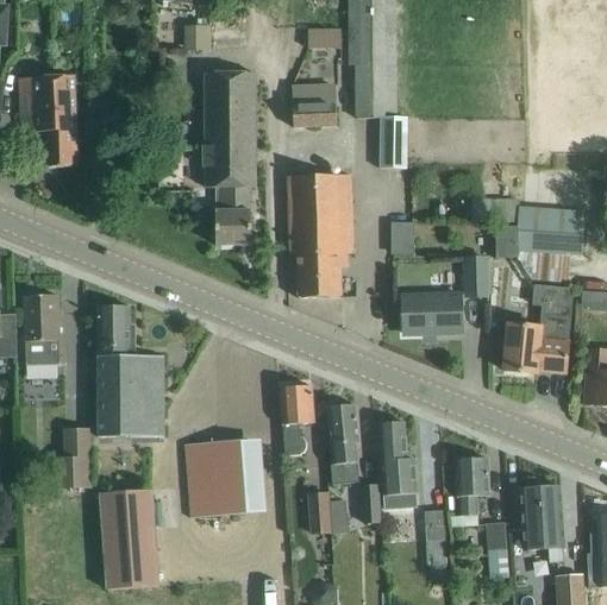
[(401,165),(404,117),(394,117),(393,0),(349,0),(349,63),(355,63),(357,118),(380,119),(379,163),(401,165)]
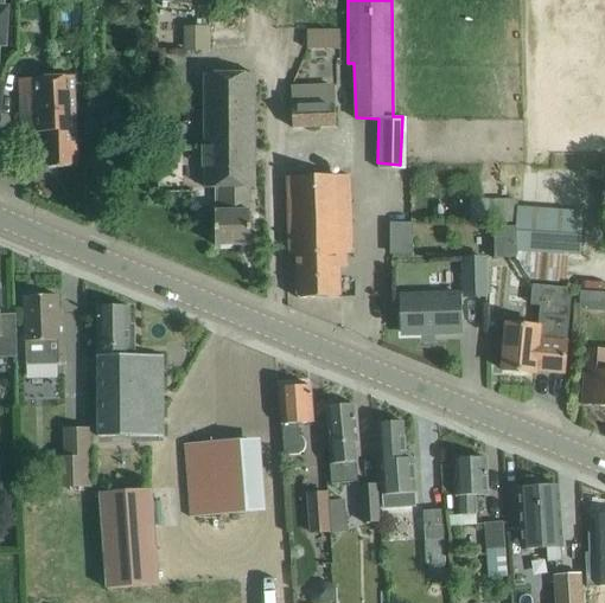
[(185,44),(212,44),(211,21),(185,23),(185,44)]
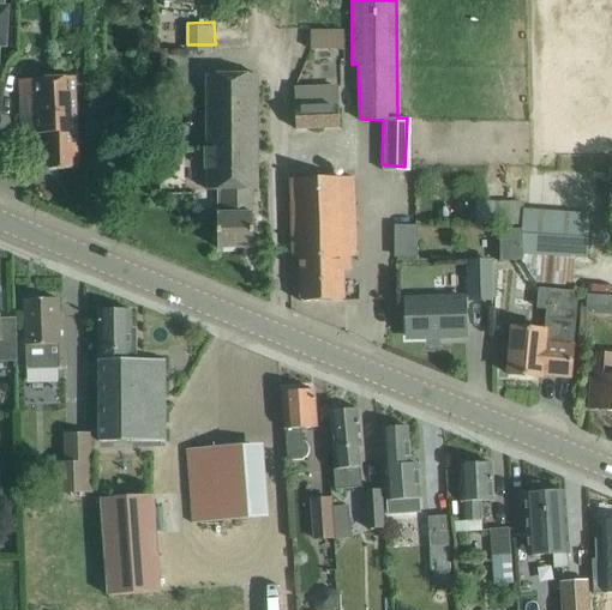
[(343,26),(310,28),(310,47),(343,46),(343,26)]
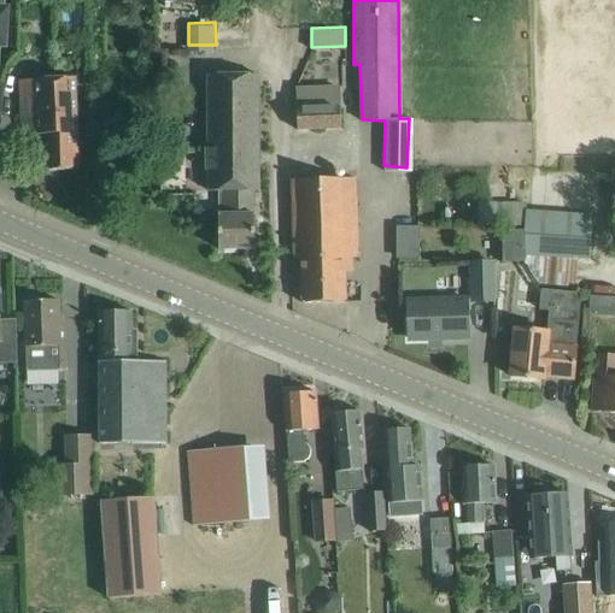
[(206,146),(204,146),(204,168),(206,168),(206,188),(230,188),(232,212),(216,212),(217,247),(253,246),(252,212),(250,212),(249,188),(256,187),(256,72),(205,72),(206,146)]
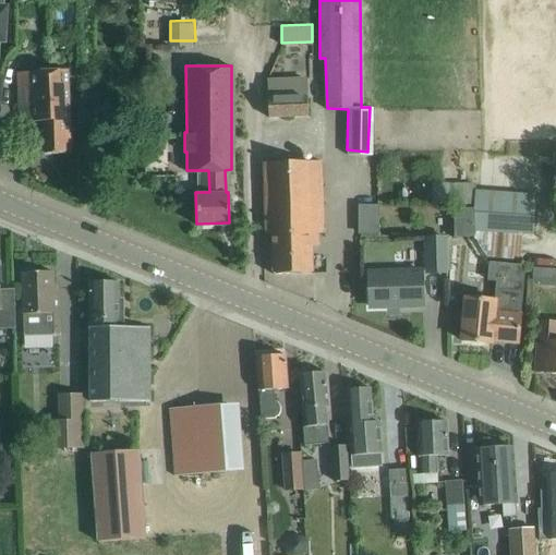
[(15,70),(16,98),(17,120),(37,119),(38,152),(69,151),(65,68),(15,70)]
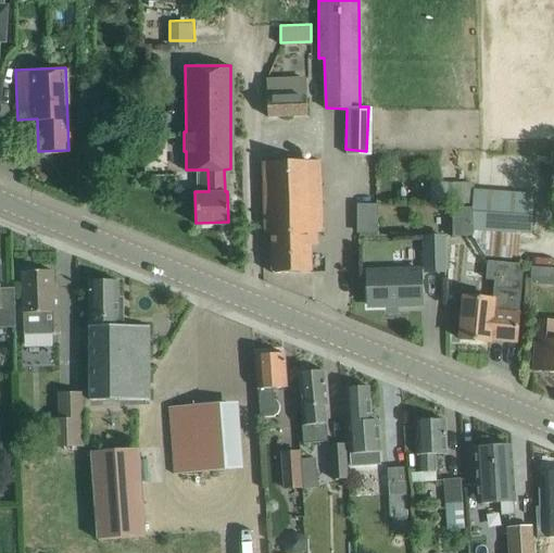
[(266,114),(305,113),(305,93),(303,93),(302,76),(265,77),(266,114)]
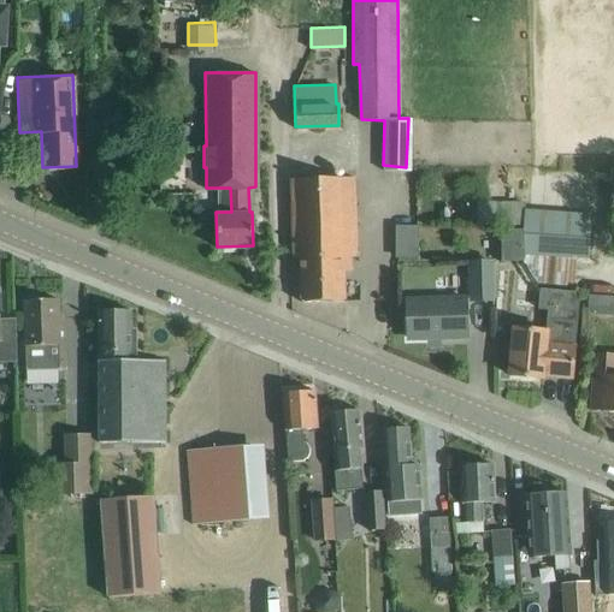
[(289,177),(290,231),(291,255),(299,255),(300,299),(342,298),(341,254),(355,254),(354,230),(353,174),(289,177)]
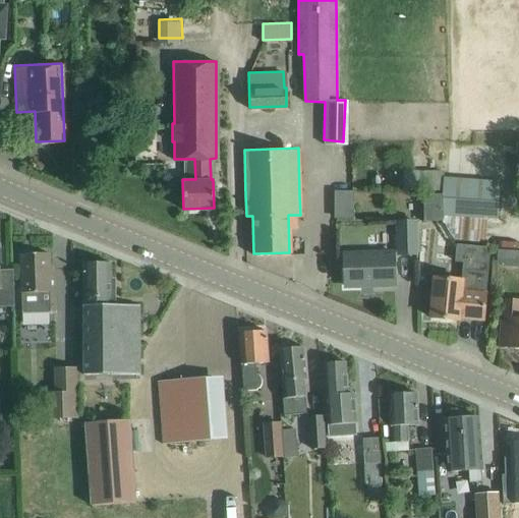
[(499,180),(472,178),(447,176),(444,212),(458,213),(456,243),(483,245),(485,215),(496,216),(499,180)]
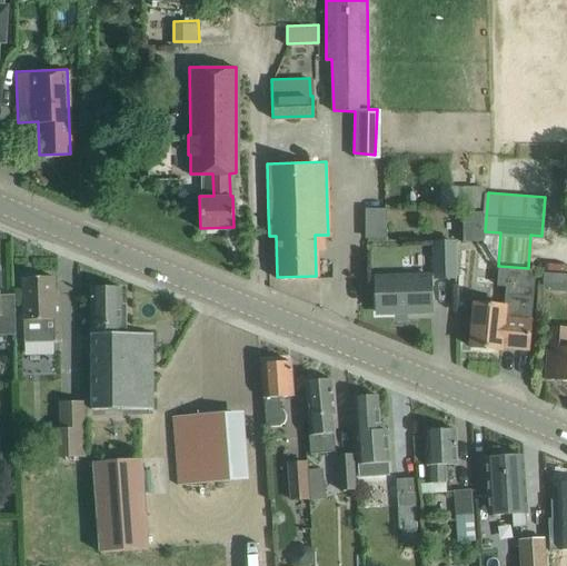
[(368,206),(369,235),(389,235),(388,205),(368,206)]
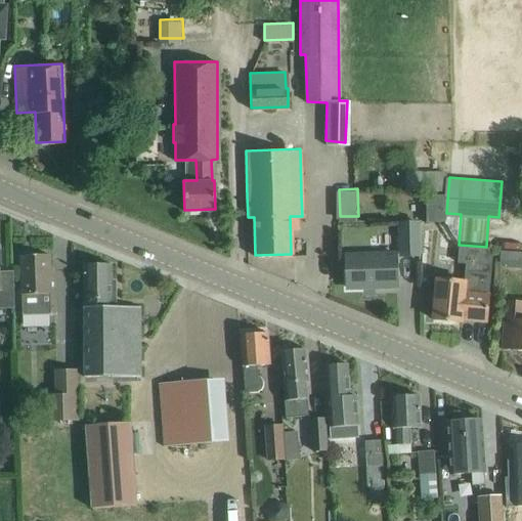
[(443,221),(443,197),(426,196),(425,220),(443,221)]
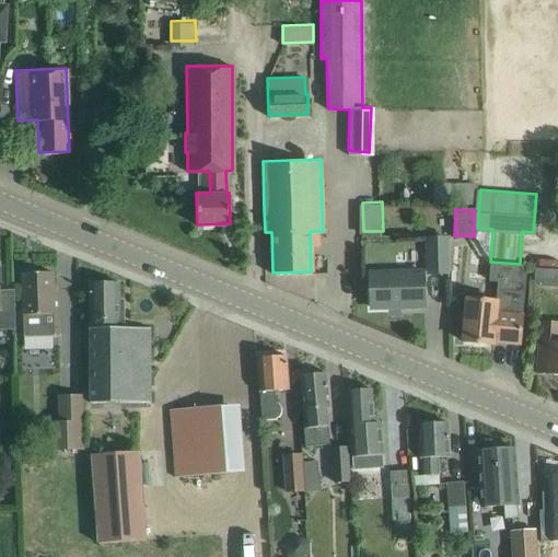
[(429,273),(448,271),(445,238),(427,239),(429,273)]
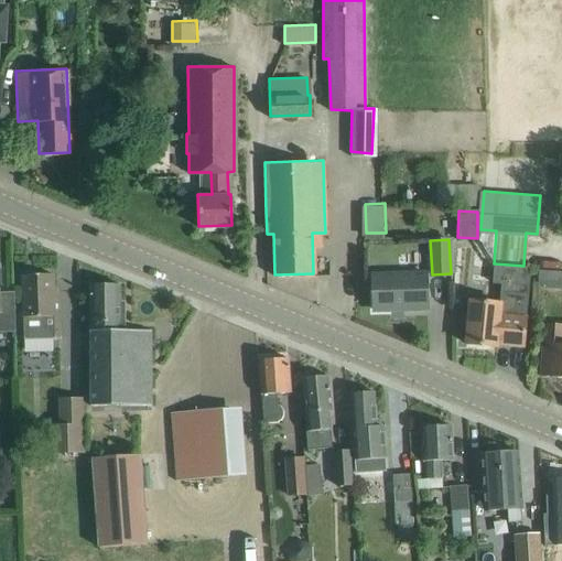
[(523,266),(494,263),(493,281),(504,282),(501,302),(469,300),(466,320),(464,342),(496,344),(496,342),(521,344),(528,266),(523,266)]
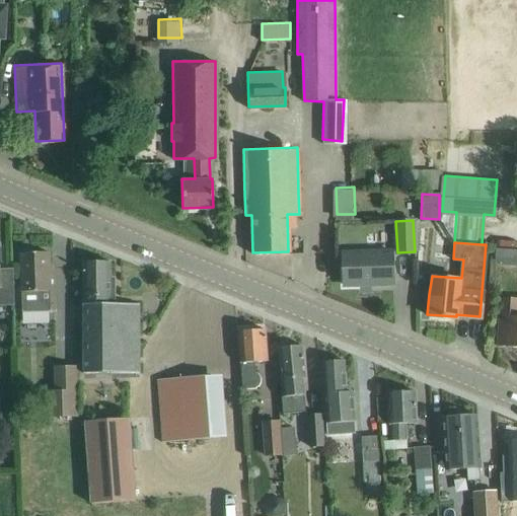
[(47,250),(18,250),(19,271),(20,309),(54,309),(52,269),(52,267),(48,267),(47,250)]
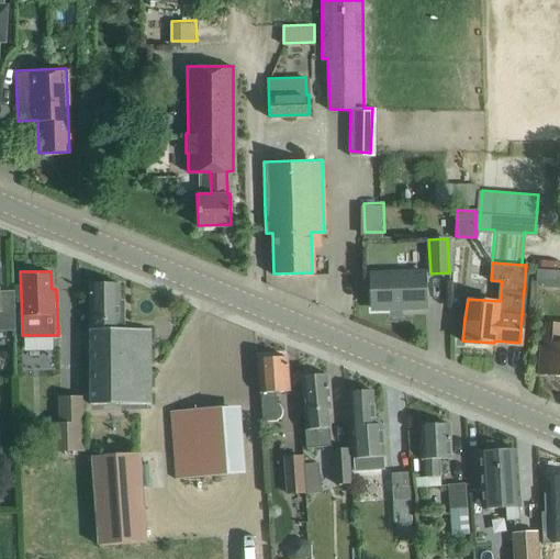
[(370,274),(370,284),(371,306),(424,305),(423,271),(370,274)]
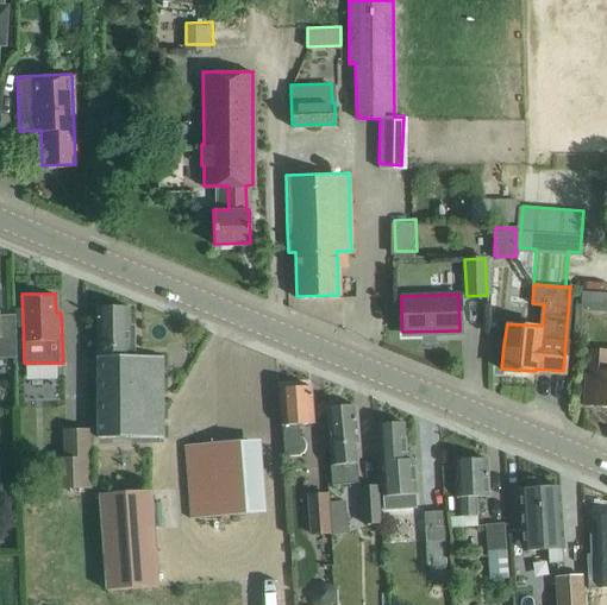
[(162,435),(161,378),(161,354),(132,354),(132,323),(127,323),(127,304),(95,304),(97,435),(162,435)]
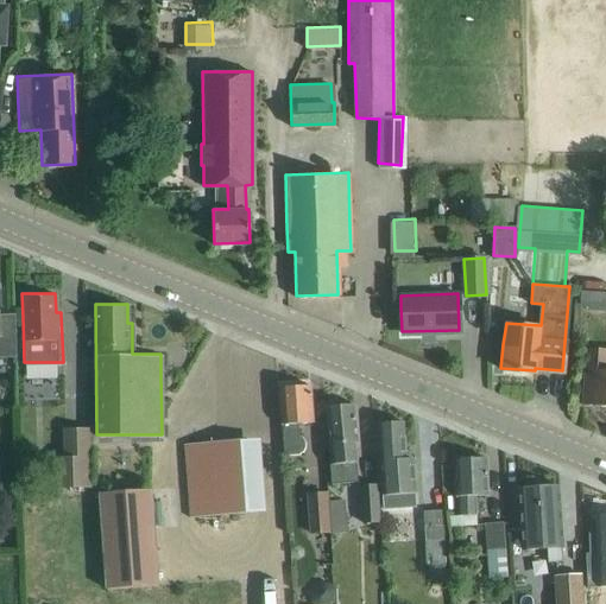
[(0,350),(13,351),(13,337),(13,313),(0,312),(0,350)]
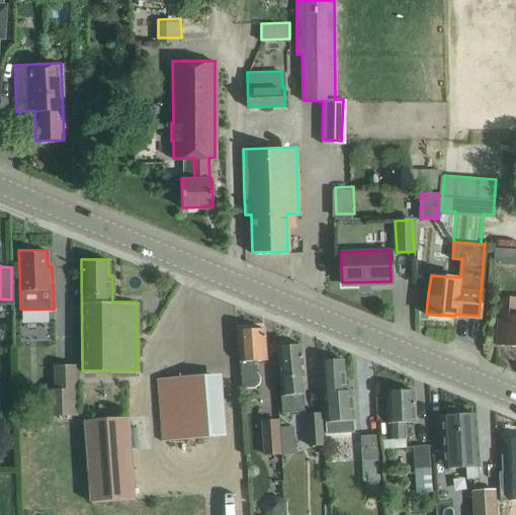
[(515,344),(515,295),(498,294),(495,343),(515,344)]
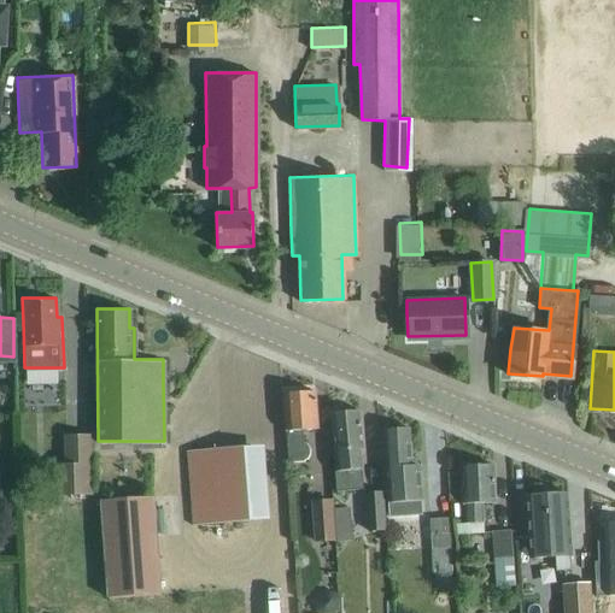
[(303,442),(302,442),(300,428),(316,428),(314,389),(282,392),(286,460),(303,459),(304,458),(306,458),(308,457),(309,455),(309,453),(310,452),(310,449),(309,448),(309,447),(308,446),(306,444),(305,443),(303,442)]
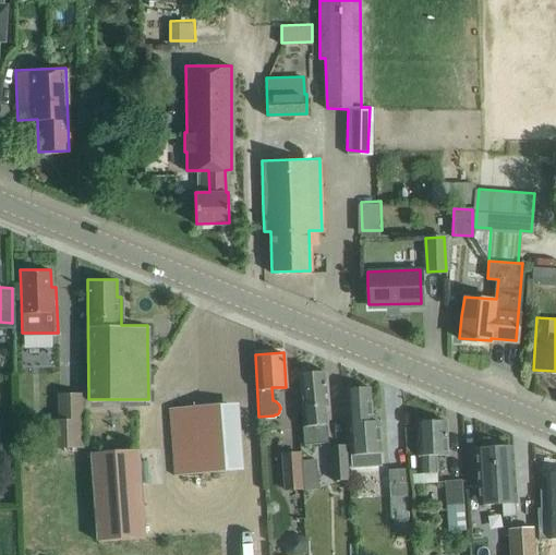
[(327,403),(326,391),(324,370),(297,372),(303,442),(327,439),(325,421),(317,422),(316,405),(327,403)]
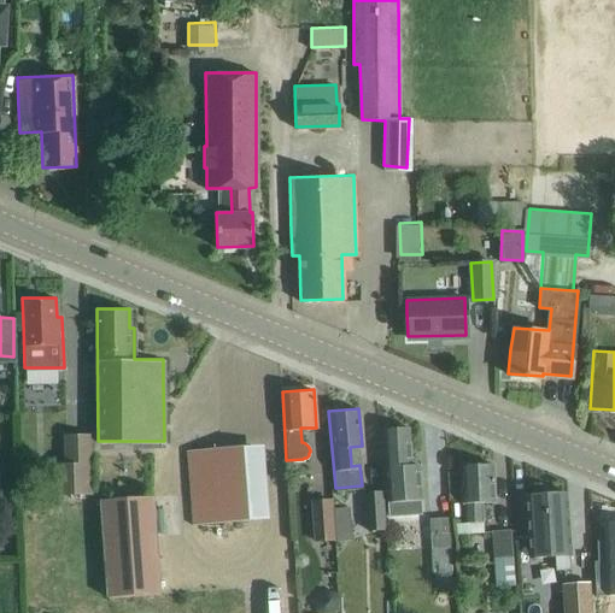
[(408,425),(382,428),(384,452),(387,500),(388,514),(420,512),(419,499),(421,499),(419,464),(410,464),(409,449),(408,425)]
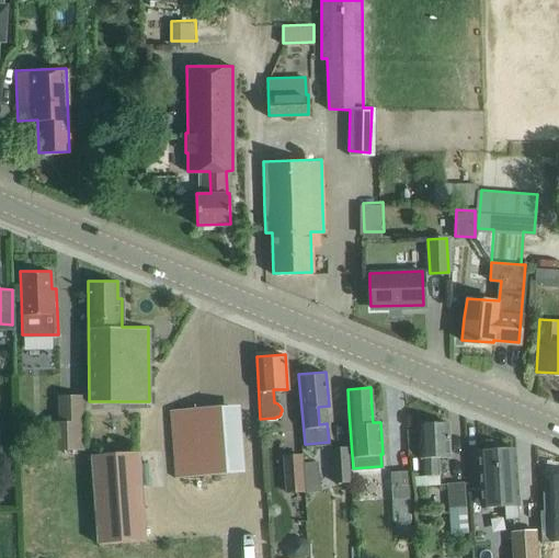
[(50,451),(81,450),(81,396),(59,396),(59,422),(50,422),(50,451)]
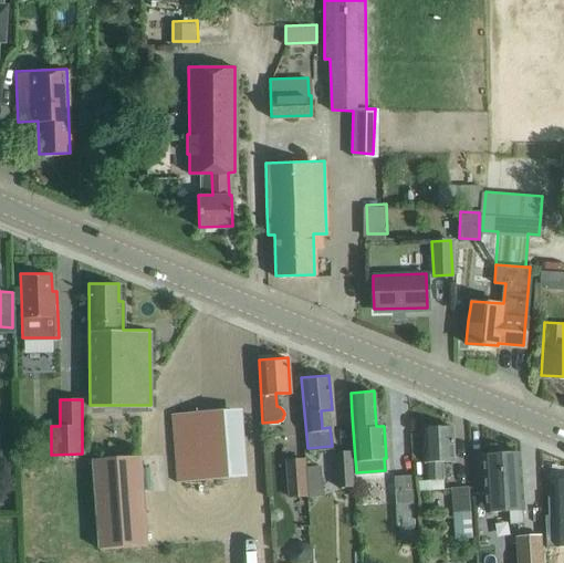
[(228,476),(225,430),(222,408),(170,412),(176,480),(228,476)]
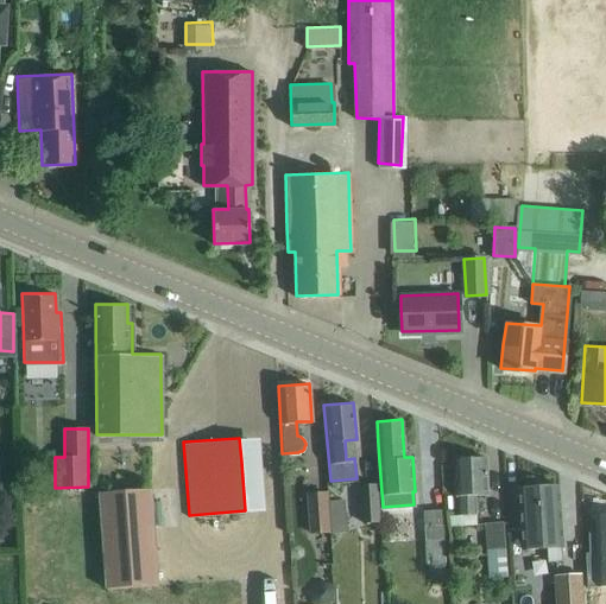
[(477,523),(477,513),(475,495),(486,494),(485,456),(454,457),(455,514),(460,514),(461,525),(477,523)]
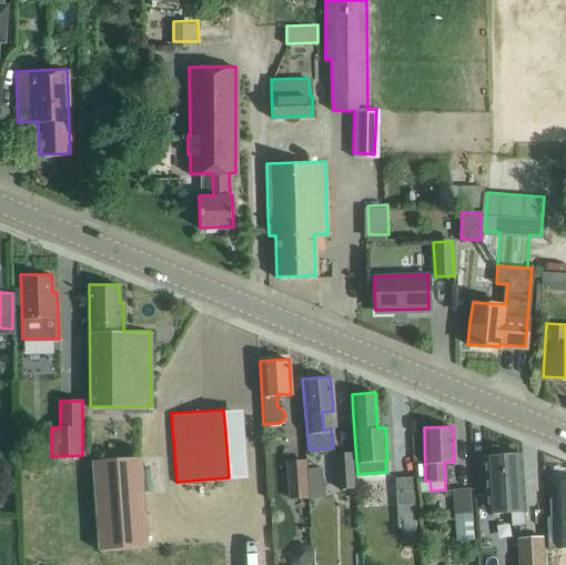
[(353,486),(351,453),(337,454),(340,487),(353,486)]
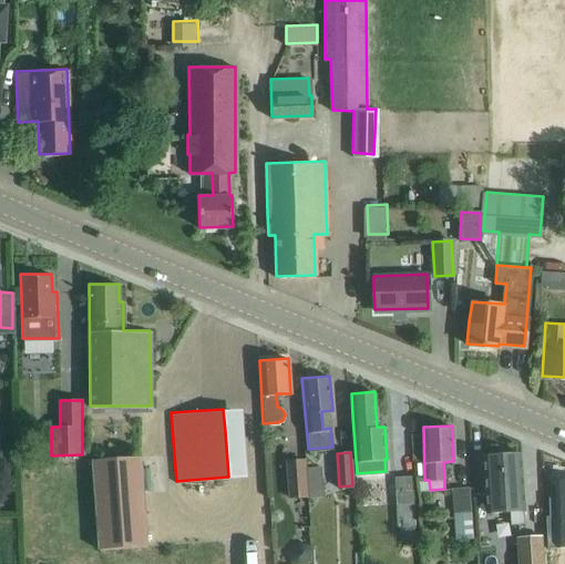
[(483,454),(486,512),(509,510),(510,523),(523,522),(522,509),(523,509),(520,452),(483,454)]
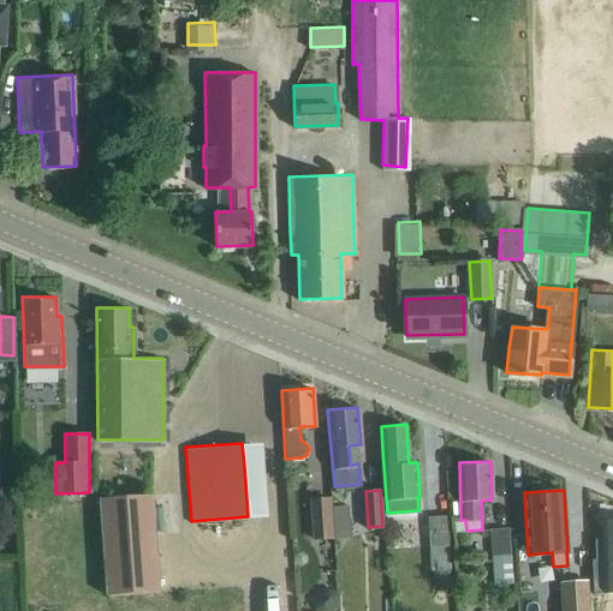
[(106,594),(159,589),(152,492),(99,496),(106,594)]
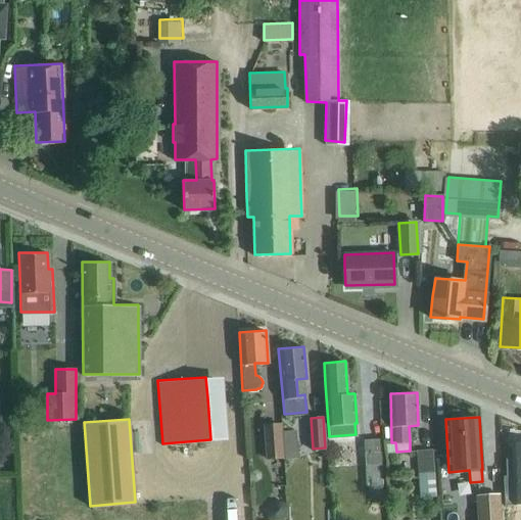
[(266,423),(268,458),(284,457),(282,422),(266,423)]
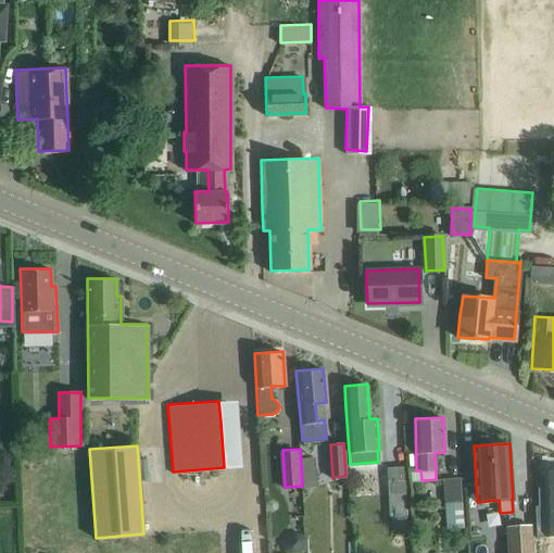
[(404,465),(387,466),(388,492),(389,515),(390,515),(405,515),(406,515),(405,491),(404,465)]
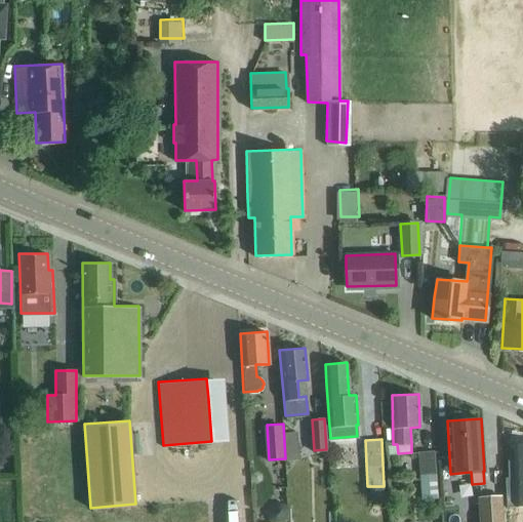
[(522,521),(522,443),(514,444),(514,459),(507,459),(508,478),(515,477),(516,521),(522,521)]
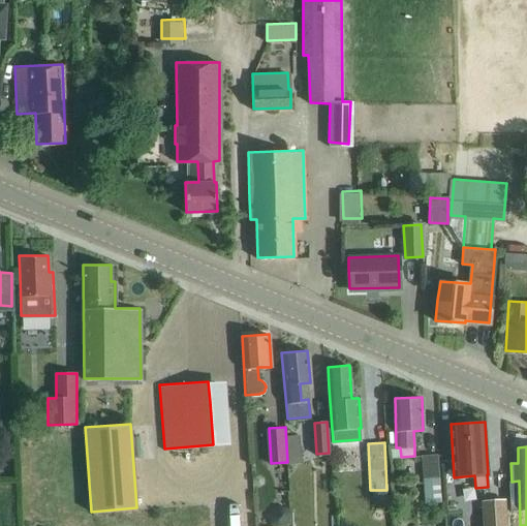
[(441,501),(438,455),(423,456),(426,502),(441,501)]
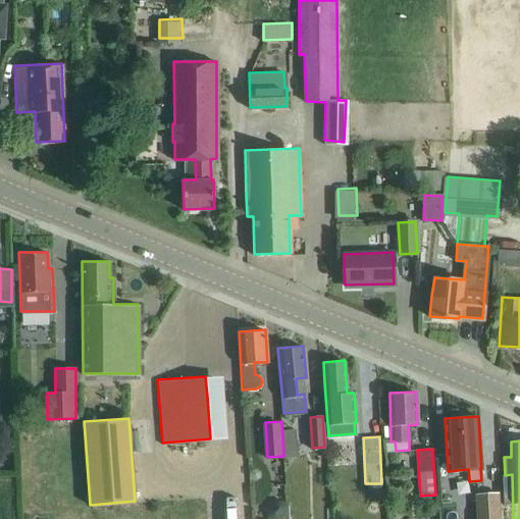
[(500,518),(498,491),(474,494),(476,518),(500,518)]
